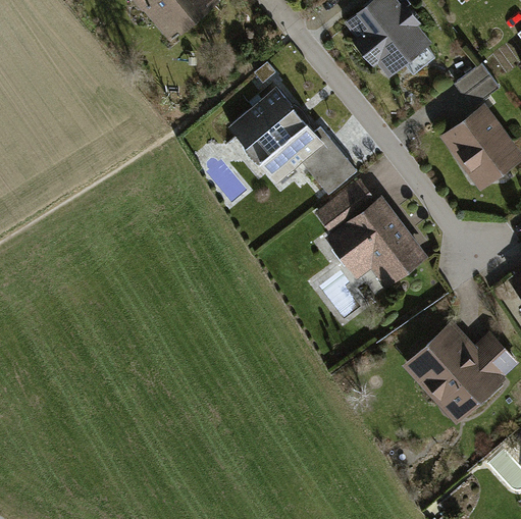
[(135,0),(168,42),(219,0),(135,0)]
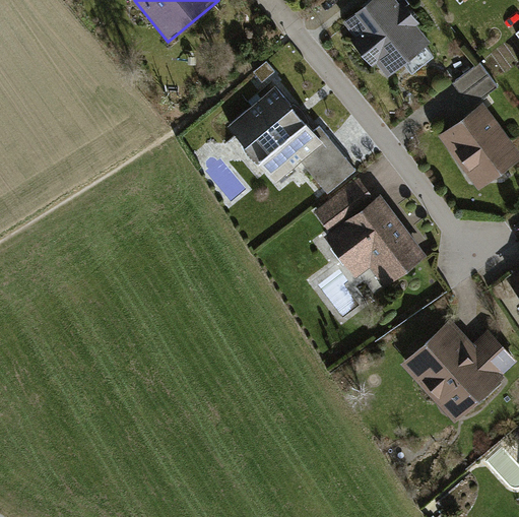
[(432,43),(397,0),(372,0),(343,22),(387,78),(432,43)]
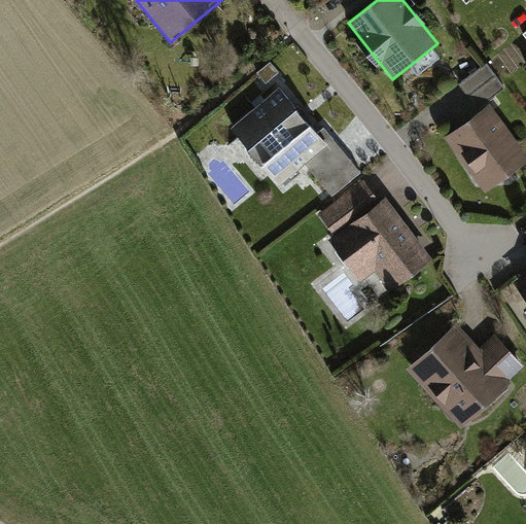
[(492,64),(462,83),(481,109),(510,89),(492,64)]
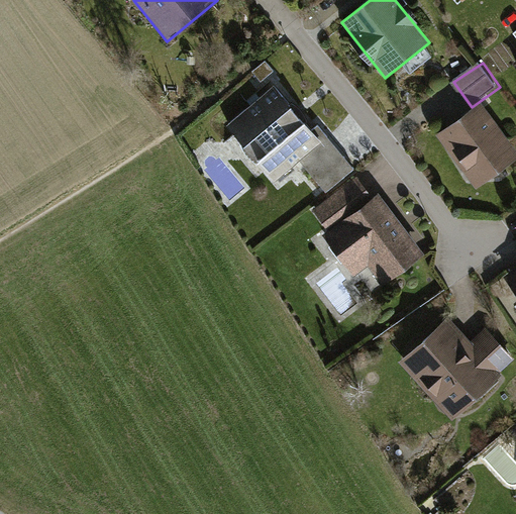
[(313,136),(275,86),(224,125),(271,186),(299,164),(322,193),(351,171),(320,131),(313,136)]
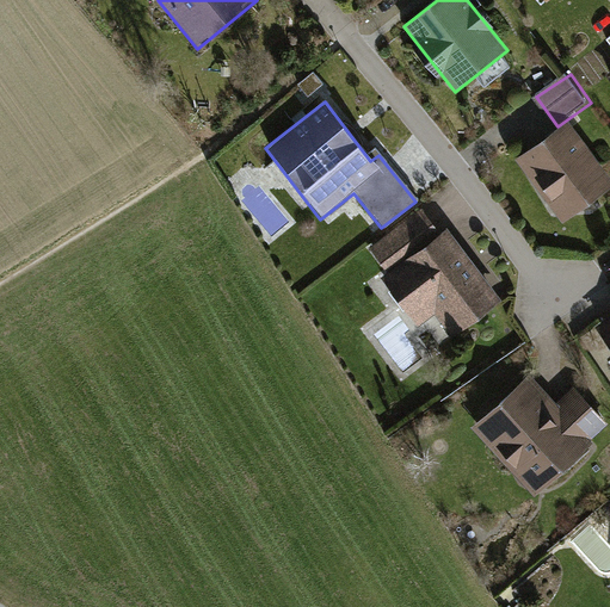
[(609,178),(571,122),(518,158),(561,220),(609,185),(609,178)]
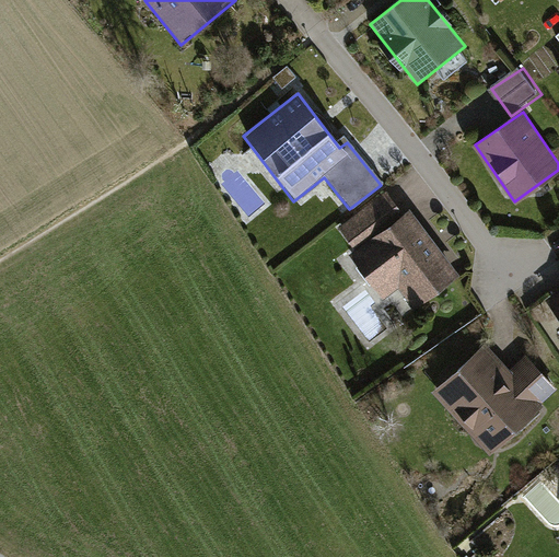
[(400,213),(387,194),(337,228),(386,300),(400,290),(415,311),(459,280),(410,207),(400,213)]
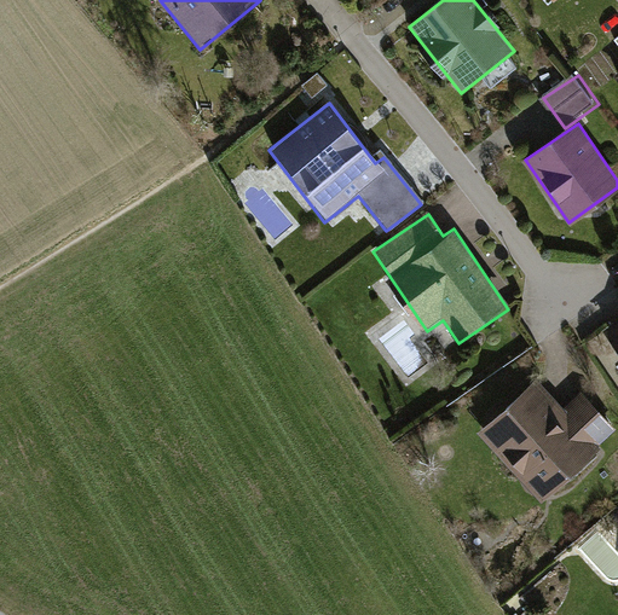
[(617,320),(601,332),(617,355),(617,320)]
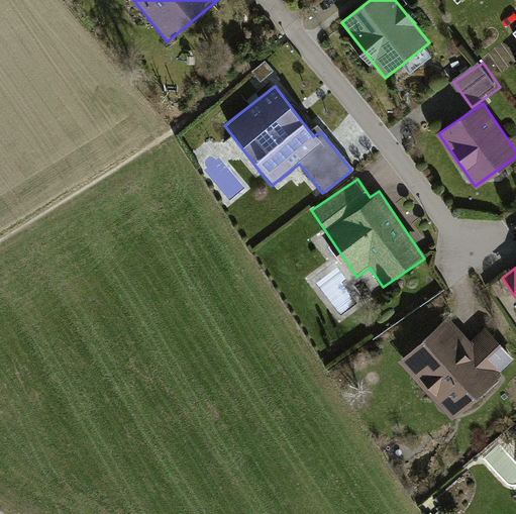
[(447,316),(402,360),(457,417),(515,361),(515,358),(487,328),(473,342),(447,316)]
